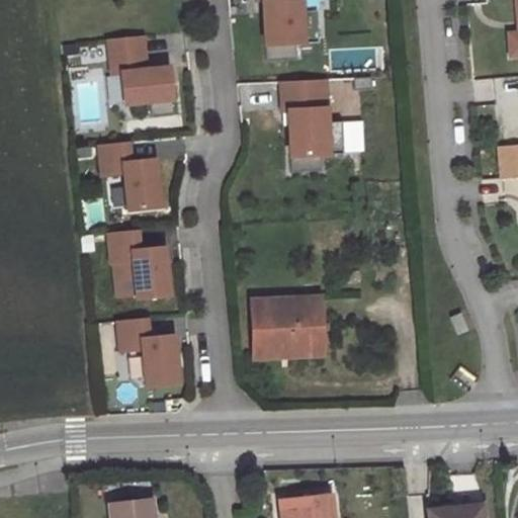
[(306,0),(259,0),(261,1),(263,46),(309,46),(306,0)]
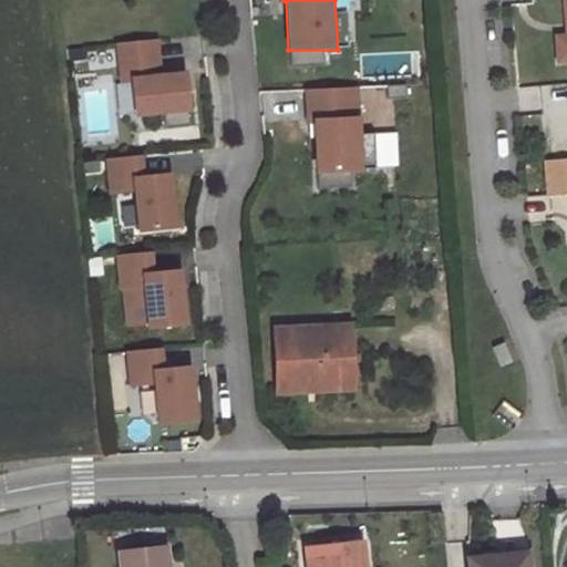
[(164,40),(119,44),(121,83),(131,83),(135,117),(191,112),(185,71),(167,72),(164,40)]
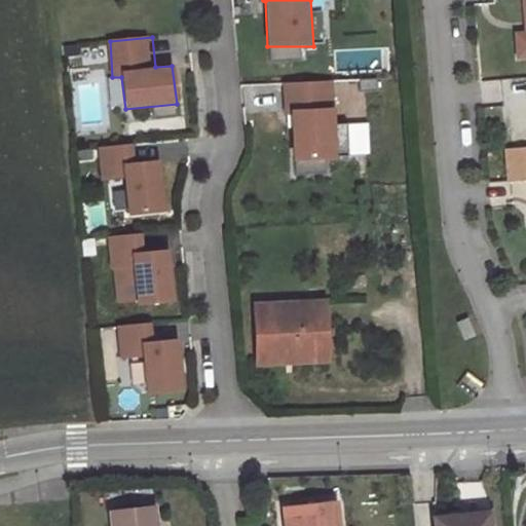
[(331,82),(283,85),(283,109),(289,109),(294,160),(336,158),(331,82)]
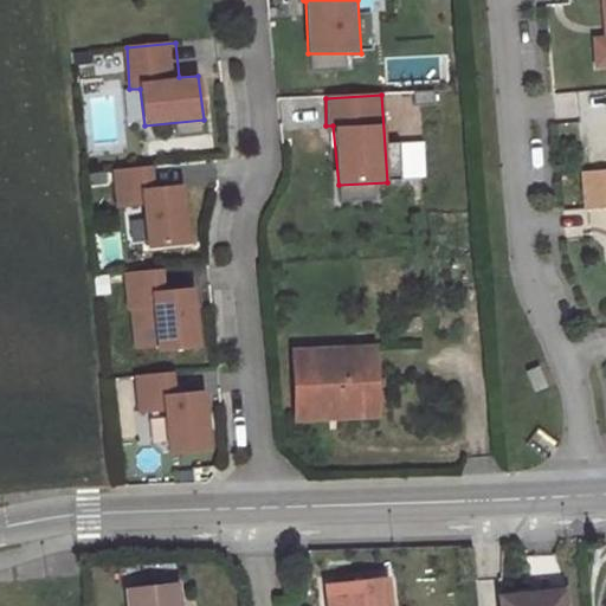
[(155,171),(115,173),(117,210),(142,205),(152,249),(191,246),(181,186),(155,188),(155,171)]
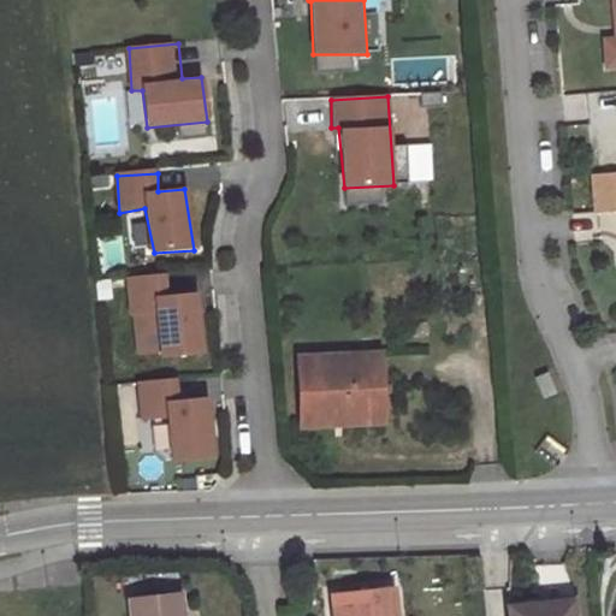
[(615,173),(590,176),(592,211),(615,208),(615,173)]
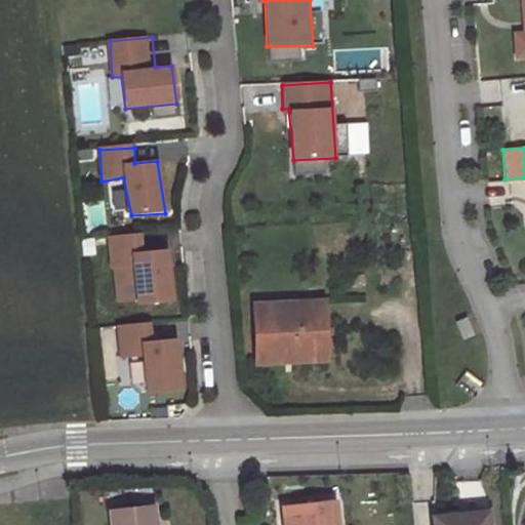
[(145,235),(110,237),(111,269),(133,268),(137,303),(174,301),(166,249),(145,251),(145,235)]
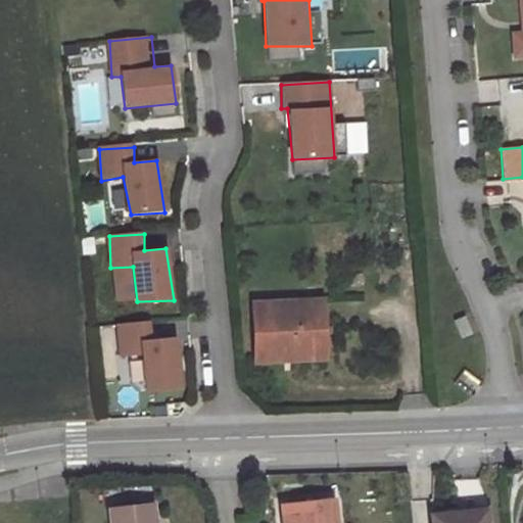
[(325,358),(322,300),(253,304),(254,349),(289,347),(290,361),(325,358)]
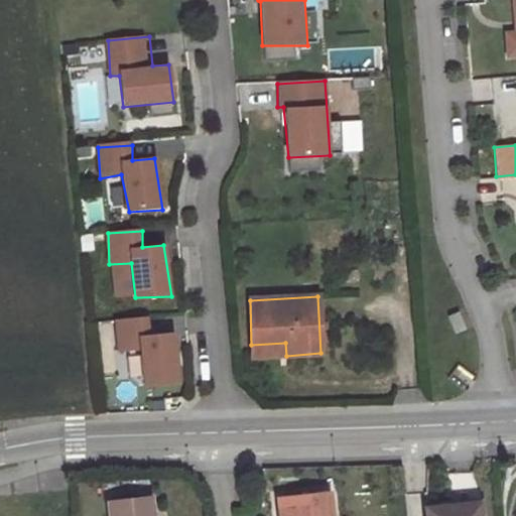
[(464,334),(457,315),(446,319),(454,338),(464,334)]
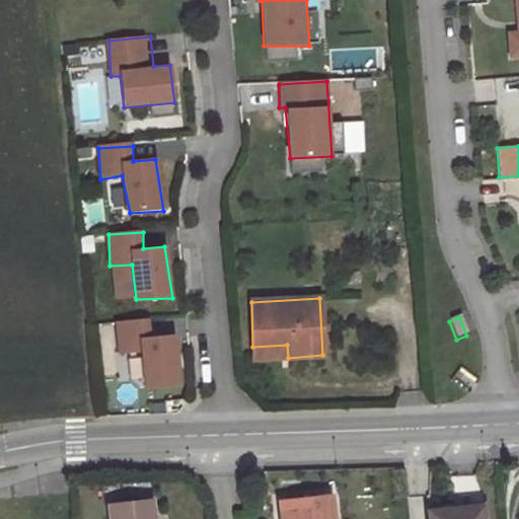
[(151,318),(116,320),(117,352),(140,351),(145,386),(180,385),(175,336),(151,339),(151,318)]
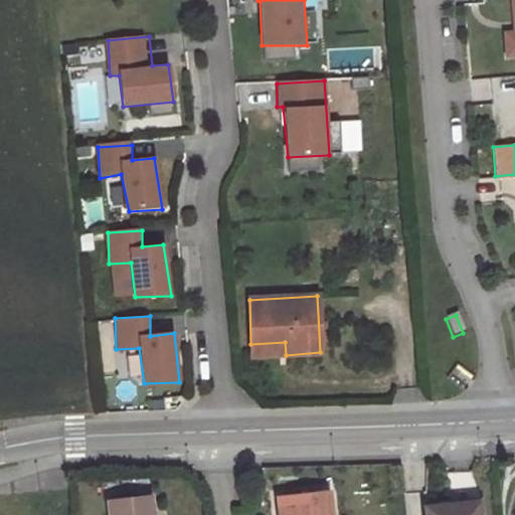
[(285,498),(286,514),(332,514),(329,492),(285,498)]
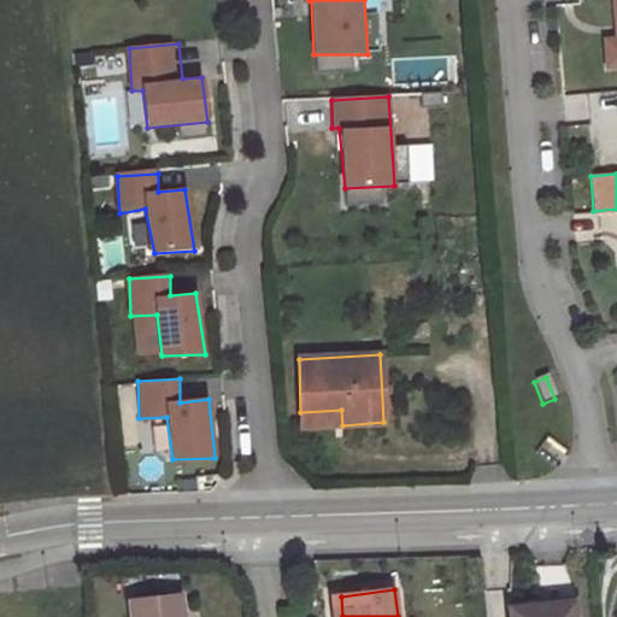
[(130,599),(131,616),(182,616),(181,594),(130,599)]
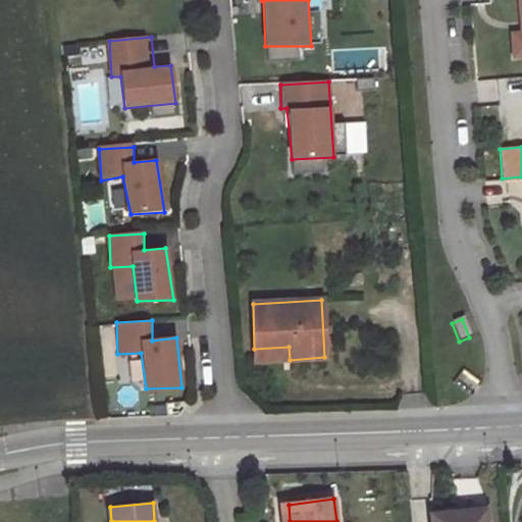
[(485,521),(485,508),(459,511),(460,521),(485,521)]
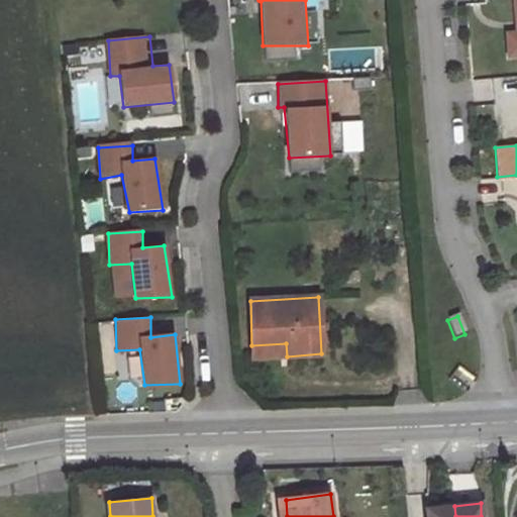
[(428,509),(428,516),(455,516),(454,506),(428,509)]
